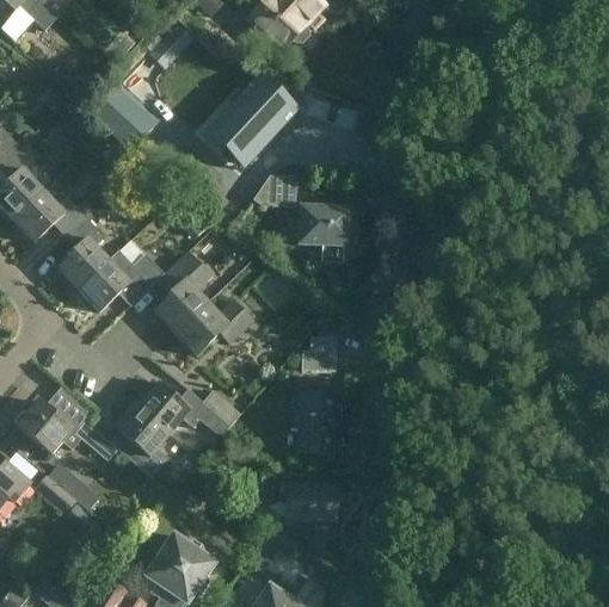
[(43,0),(0,0),(0,28),(20,7),(29,14),(31,12),(43,0)]
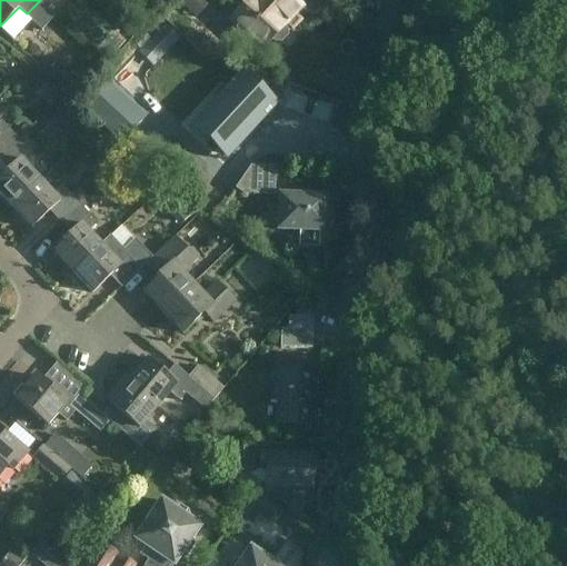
[(57,16),(41,1),(40,0),(29,11),(46,27),(57,16)]
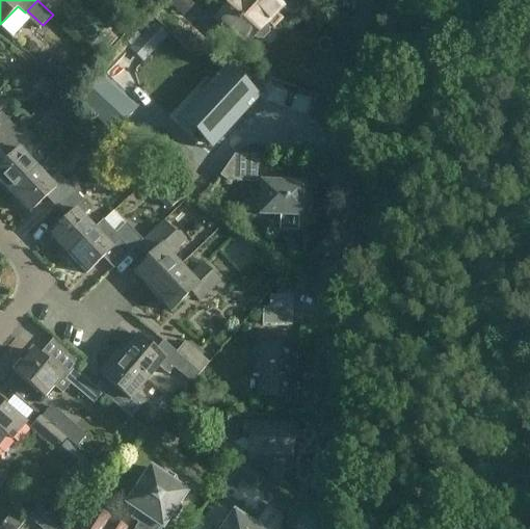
[(125,0),(124,2),(142,14),(150,0),(125,0)]
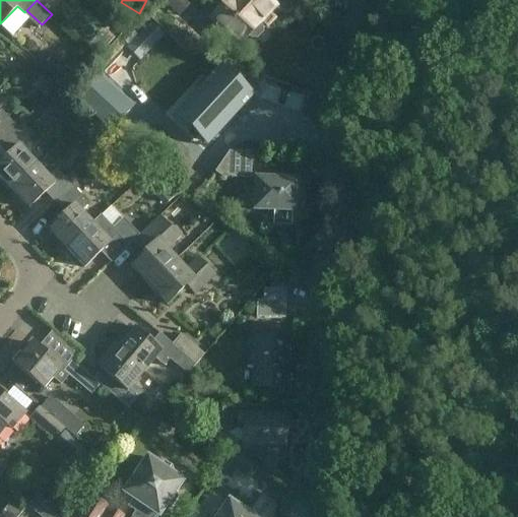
[(176,8),(183,0),(167,0),(176,8)]
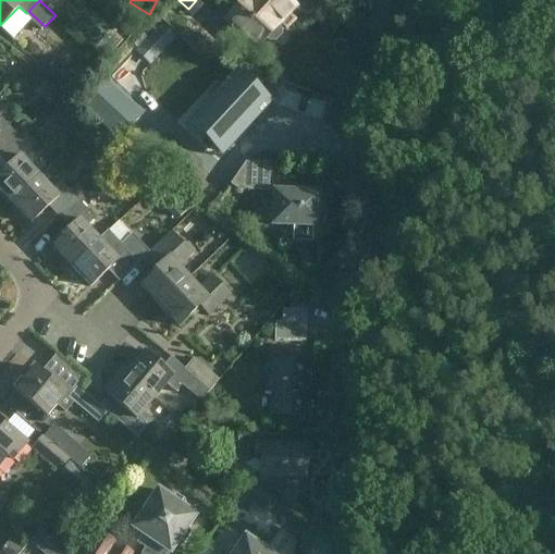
[(282,22),(291,12),(297,4),(293,0),(243,0),(227,17),(259,47),(268,37),(270,38),(276,39),(283,33),(282,26),(280,24),(282,22)]
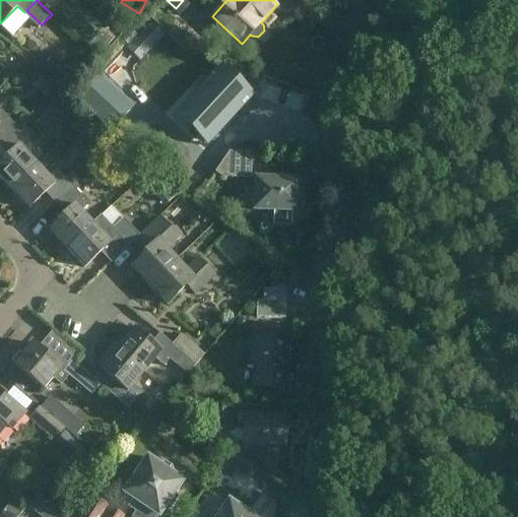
[(129,46),(141,57),(166,30),(154,19),(129,46)]
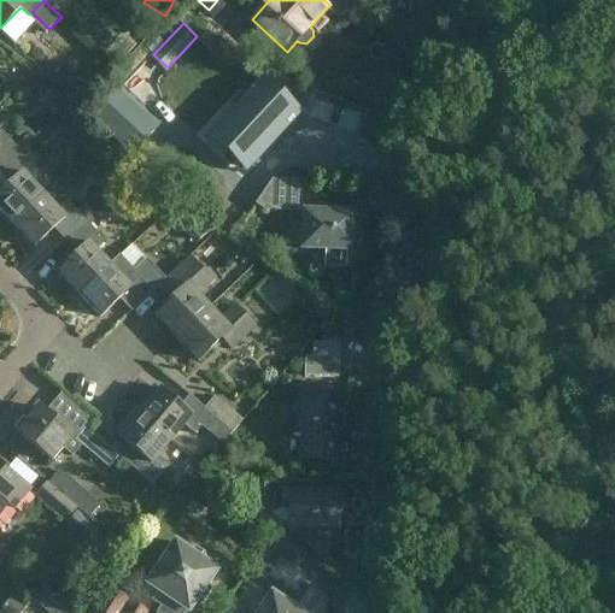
[(29,30),(7,51),(17,62),(39,40),(29,30)]
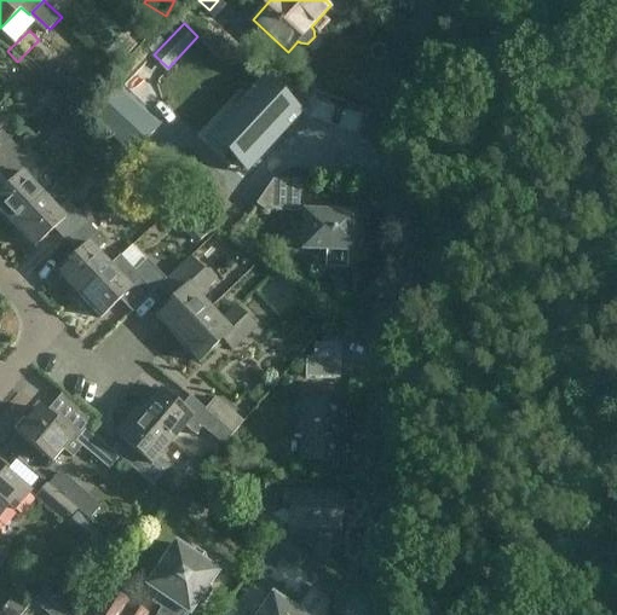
[(298,112),(263,76),(206,133),(241,168),(298,112)]
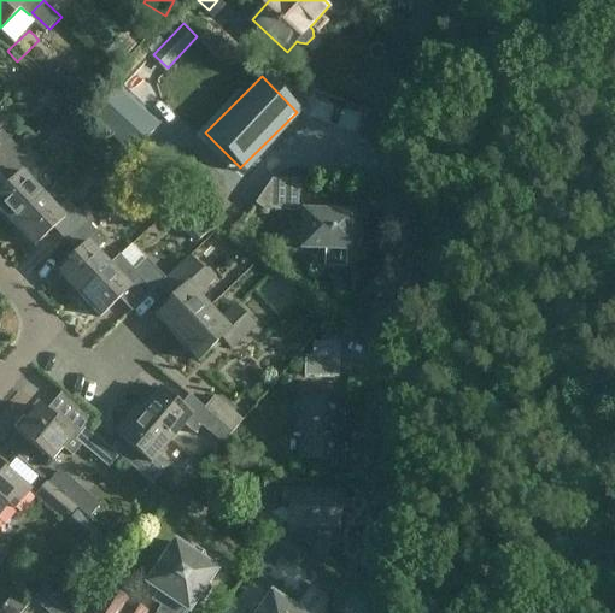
[(160,127),(118,86),(87,116),(130,155),(160,127)]
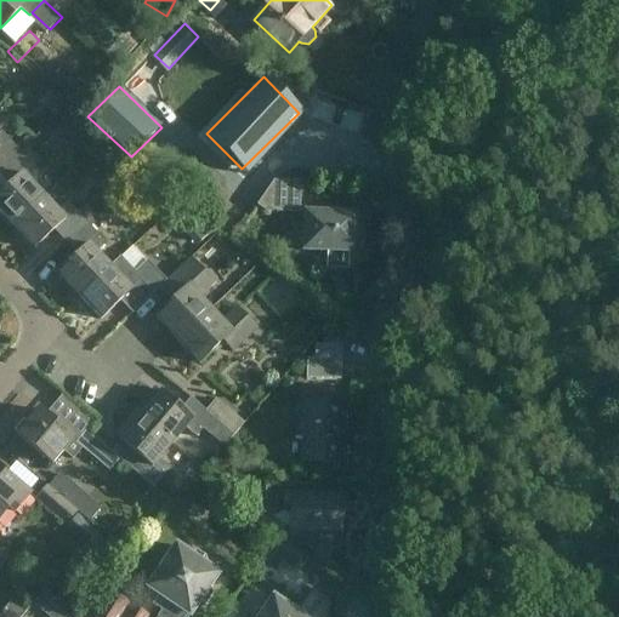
[(0,169),(1,171),(23,150),(20,147),(17,144),(3,130),(0,132),(0,169)]
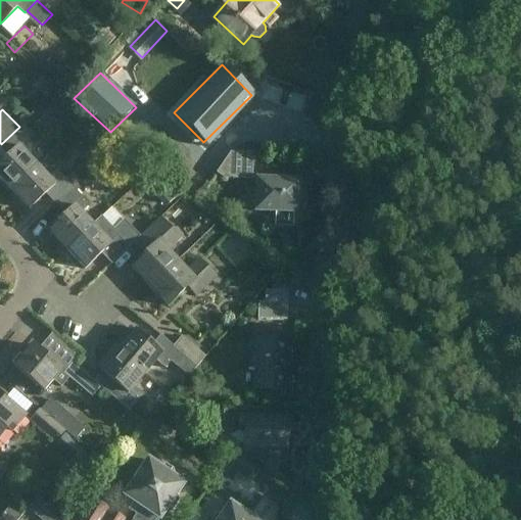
[(25,112),(14,122),(16,124),(19,127),(24,123),(30,116),(25,112)]
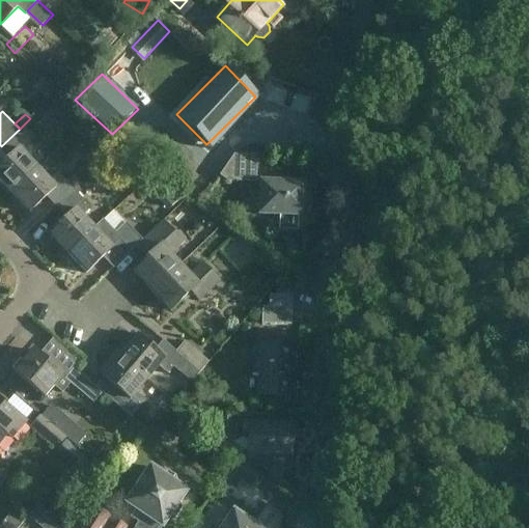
[(175,176),(184,167),(196,150),(152,118),(141,133),(133,144),(175,176)]
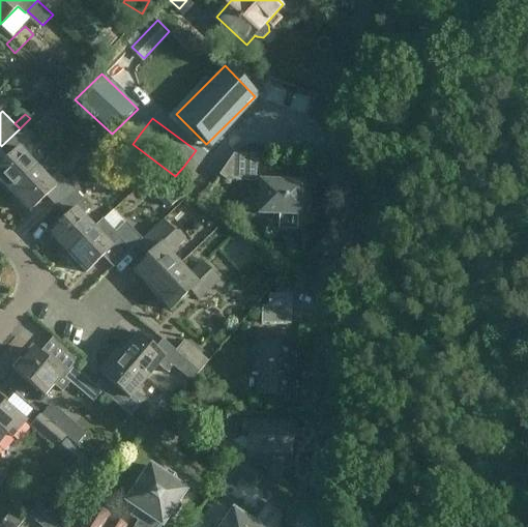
[(0,166),(0,177),(12,191),(12,192),(13,191),(39,167),(38,166),(29,155),(37,147),(32,142),(30,140),(20,128),(1,146),(10,156),(0,166)]
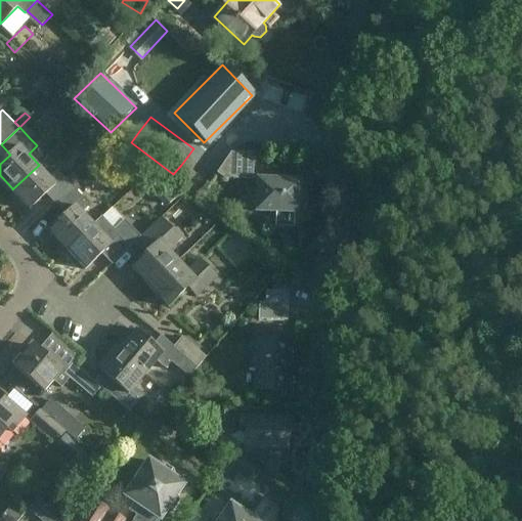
[(227,150),(217,174),(226,177),(255,178),(256,152),(227,150)]
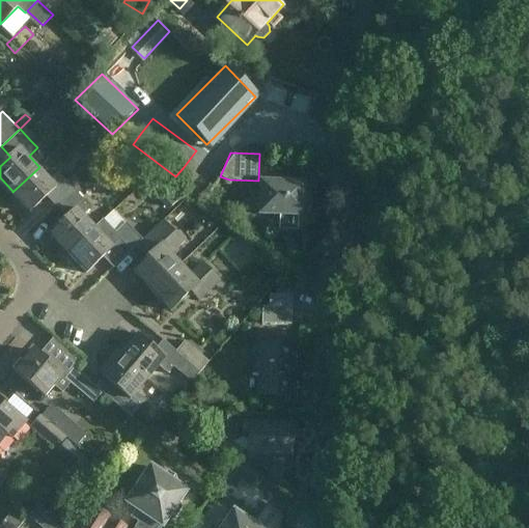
[(14,191),(12,192),(31,211),(48,195),(57,205),(58,206),(76,189),(67,179),(59,171),(51,179),(39,167),(14,191)]
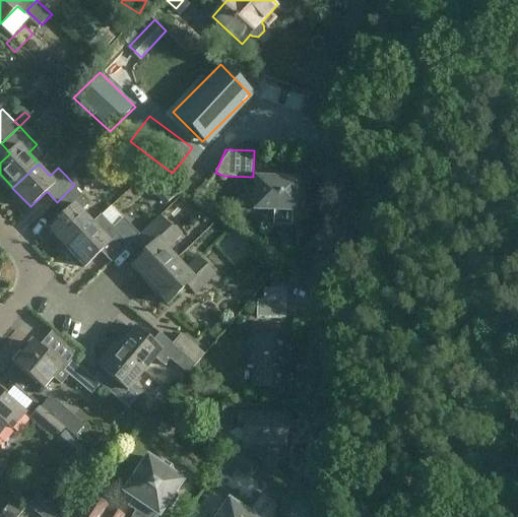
[(73,170),(66,176),(74,185),(81,179),(73,170)]
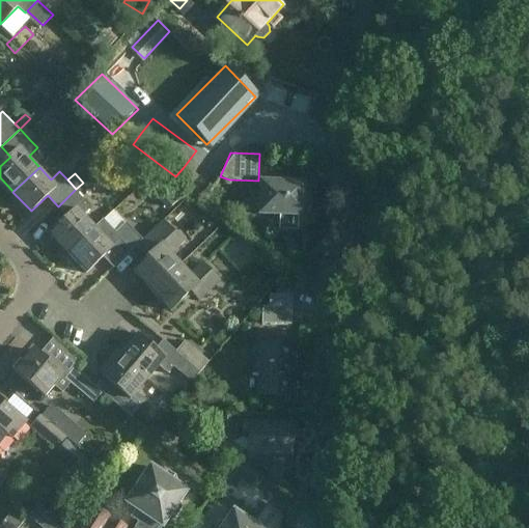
[(147,185),(152,190),(158,190),(163,186),(156,177),(147,185)]
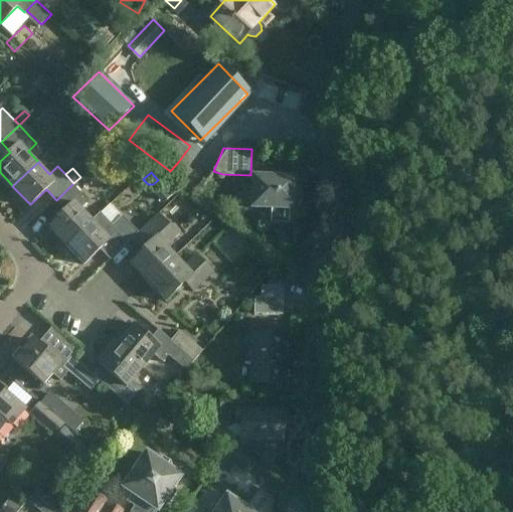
[(254,175),(253,206),(273,206),(272,221),(291,222),(292,207),(296,207),(296,201),(300,201),(301,183),(297,183),(297,177),(254,175)]
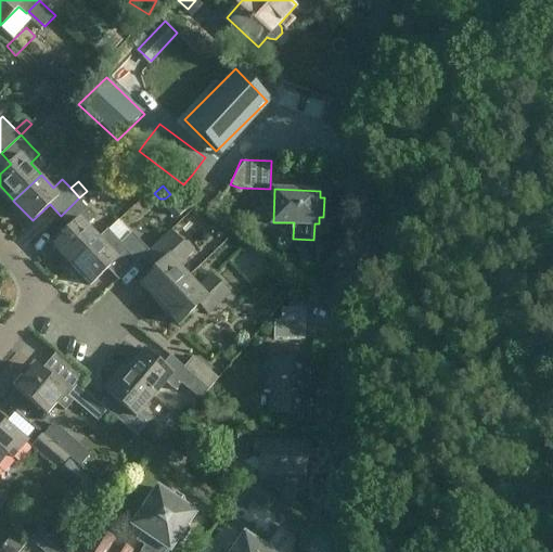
[(71,227),(53,243),(68,258),(73,264),(79,258),(93,244),(101,238),(100,236),(88,223),(97,215),(85,202),(79,197),(61,216),(71,227)]
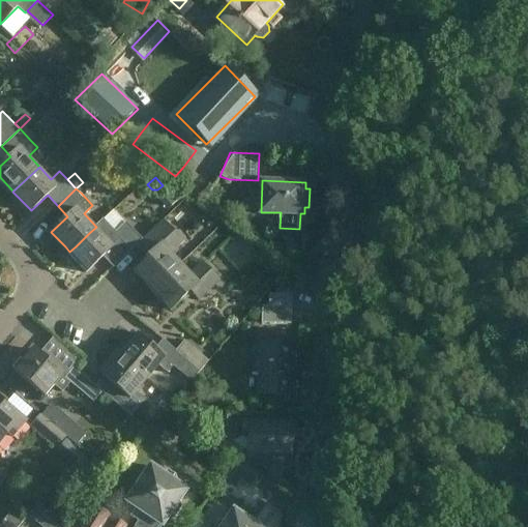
[(150,255),(135,269),(153,289),(181,263),(180,263),(171,253),(178,246),(184,240),(178,234),(171,227),(164,218),(143,238),(139,242),(150,255)]
